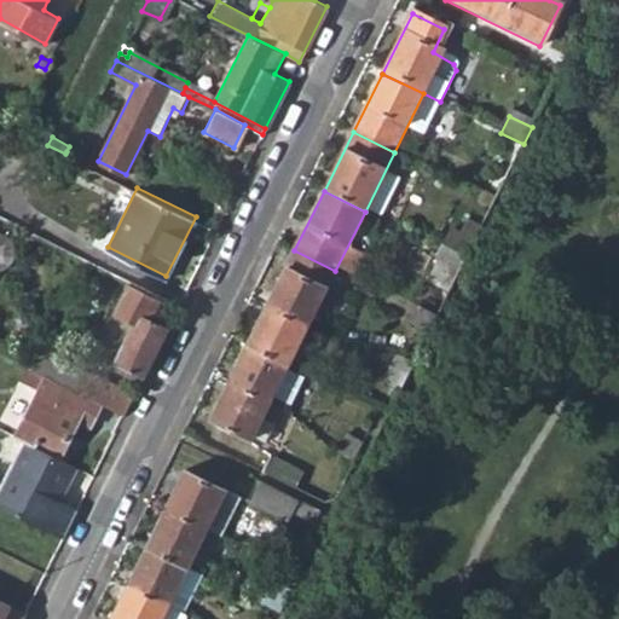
[(294,250),(264,310),(305,330),(335,271),(294,250)]
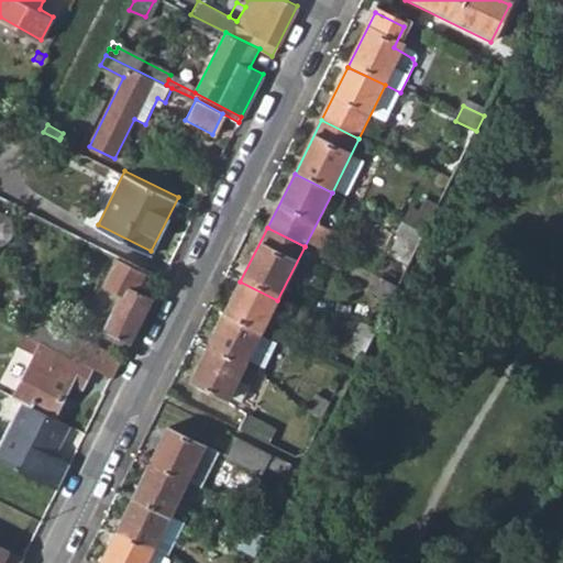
[(117,253),(102,282),(119,290),(101,327),(130,341),(152,296),(136,288),(146,268),(117,253)]
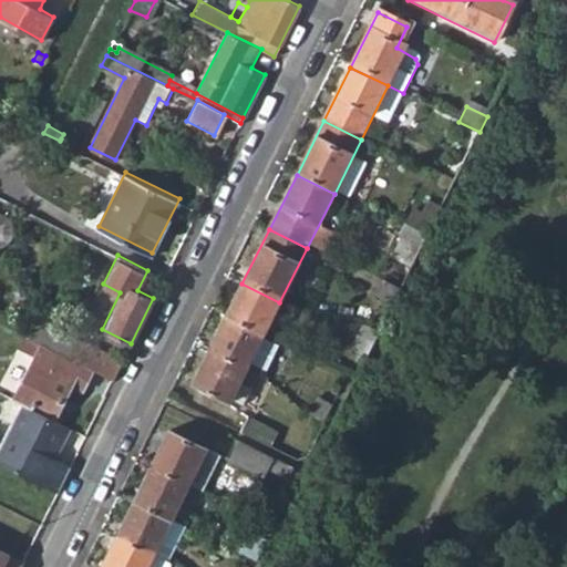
[(377,282),(370,298),(392,309),(399,295),(377,282)]
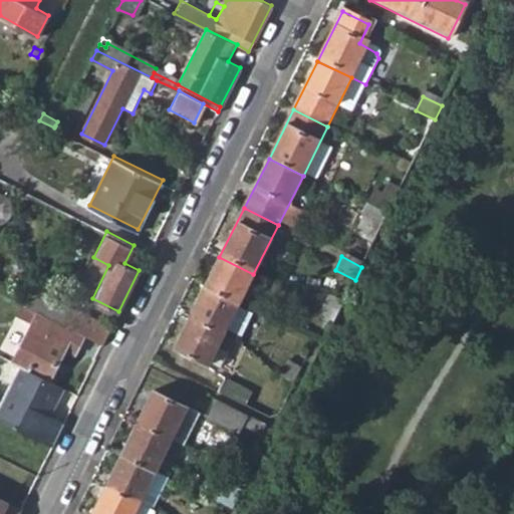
[(219,257),(203,290),(237,306),(253,274),(219,257)]
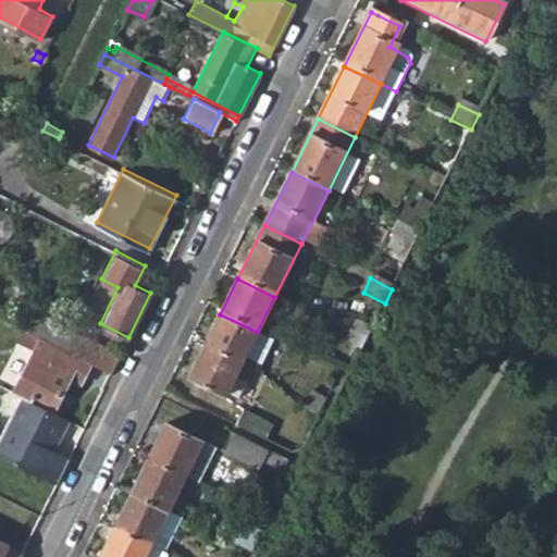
[(25,319),(23,326),(71,350),(79,333),(37,311),(31,322),(25,319)]
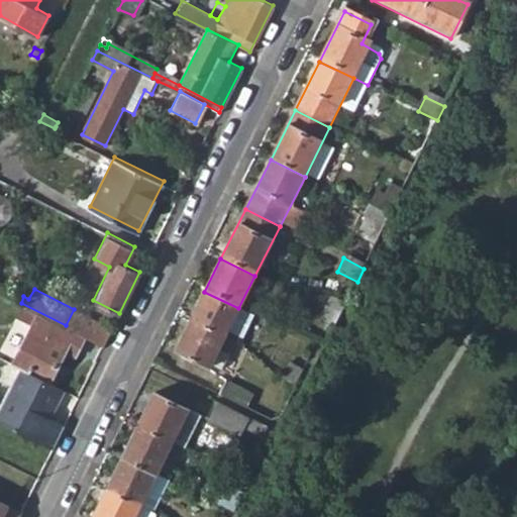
[(204,292),(189,323),(223,339),(238,308),(204,292)]
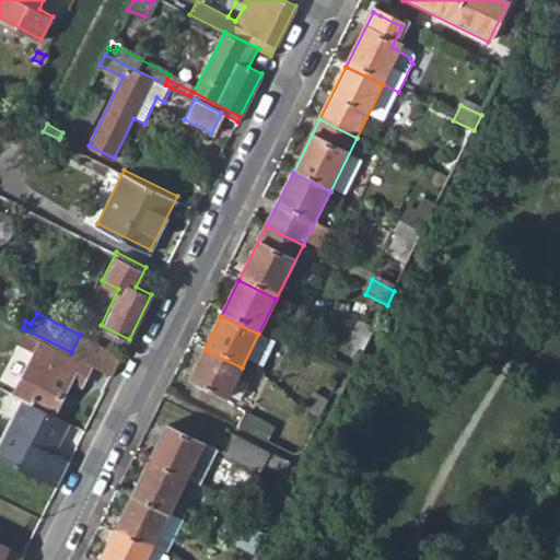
[(80,335),(71,352),(112,373),(121,356),(80,335)]
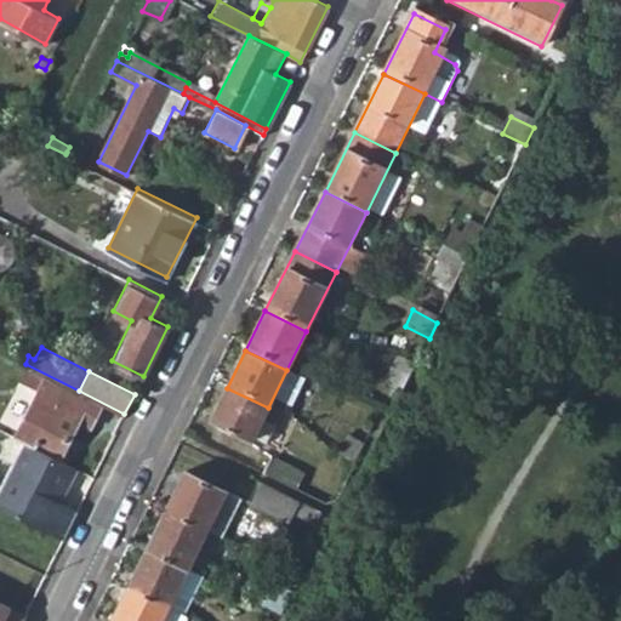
[(44,376),(12,438),(22,443),(57,461),(75,421),(89,427),(100,405),(44,376)]
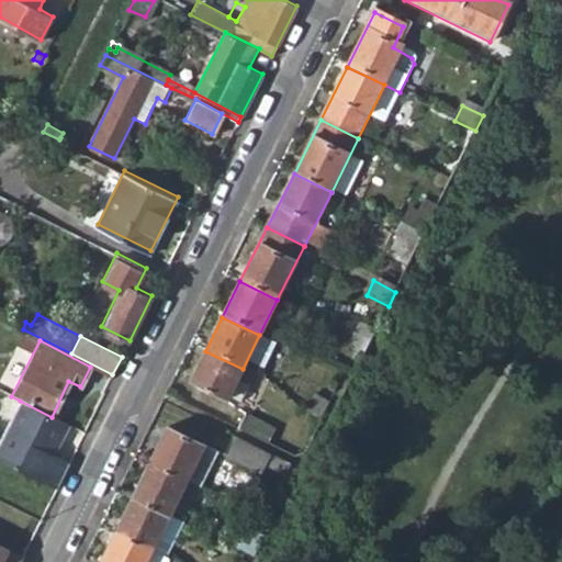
[(205,351),(190,383),(226,402),(243,369),(205,351)]
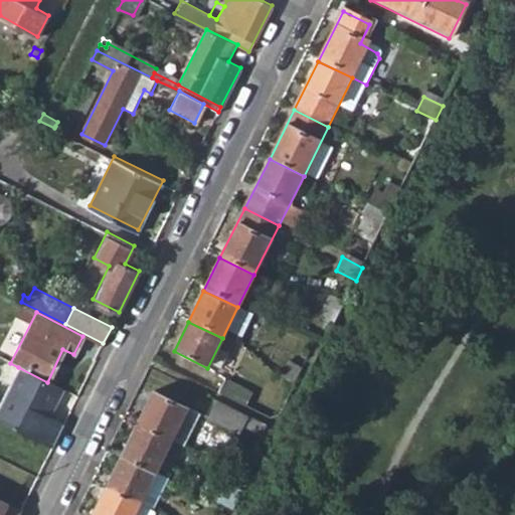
[(18,367),(0,402),(0,418),(51,446),(63,422),(45,413),(52,401),(57,404),(65,391),(47,382),(18,367)]
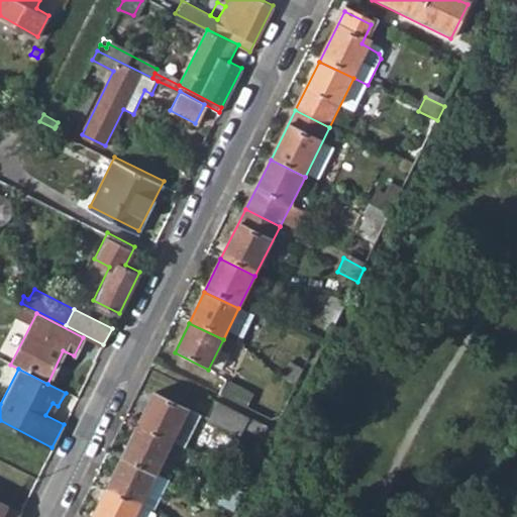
[(223,386),(216,400),(242,413),(250,399),(223,386)]
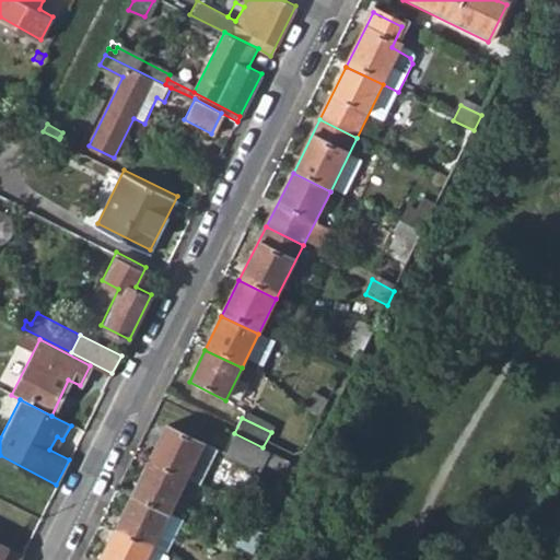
[(166,431),(148,466),(185,483),(202,450),(166,431)]
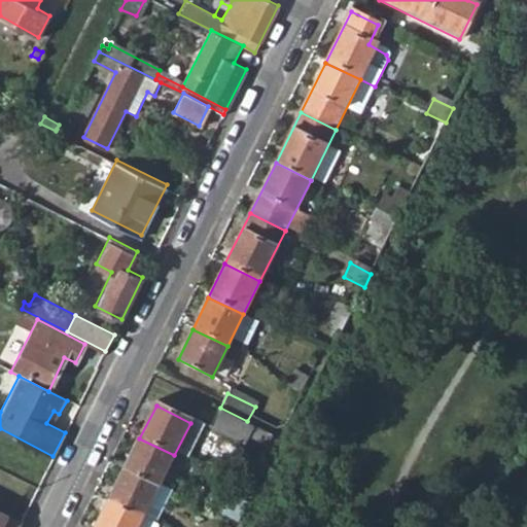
[(217,415),(209,431),(243,449),(252,432),(217,415)]
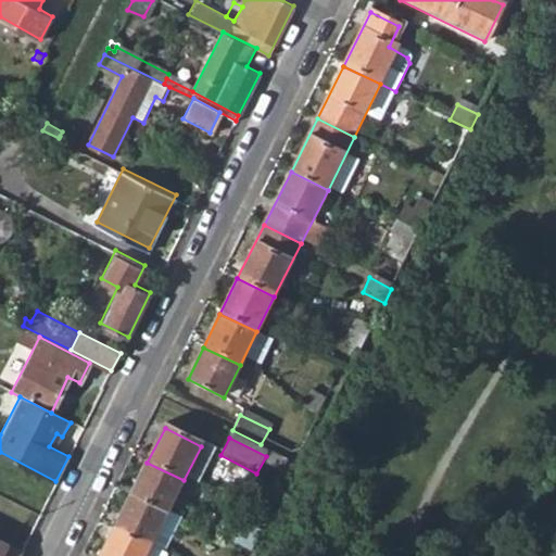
[(201,446),(184,480),(197,488),(214,453),(201,446)]
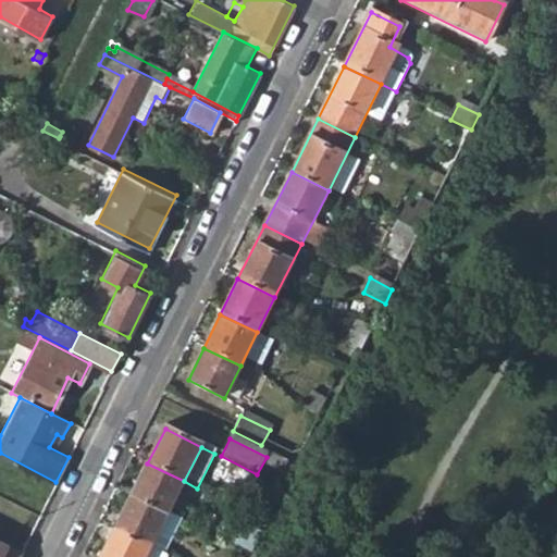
[(147,463),(130,499),(165,517),(184,481),(147,463)]
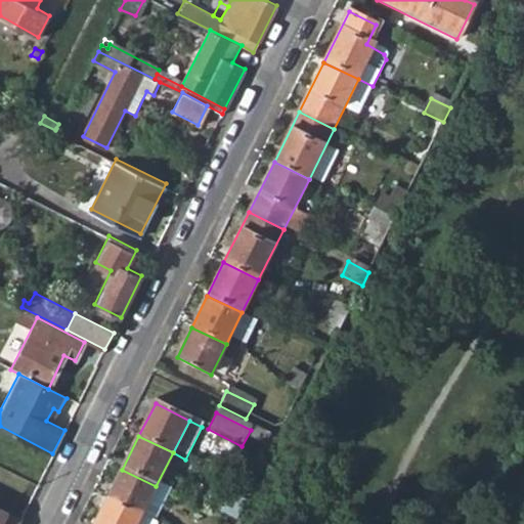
[(122,470),(105,500),(140,518),(156,486),(122,470)]
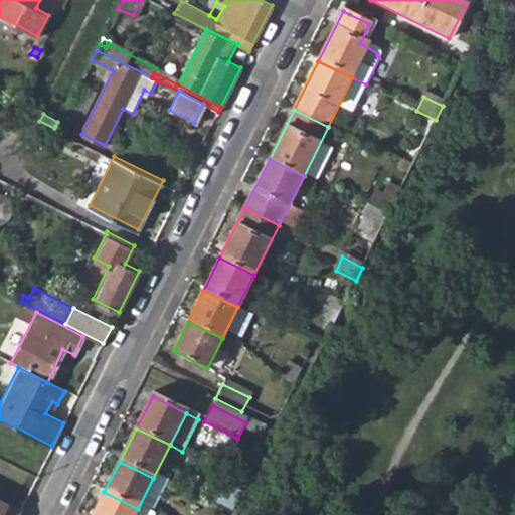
[(104,492),(92,514),(150,514),(138,509),(104,492)]
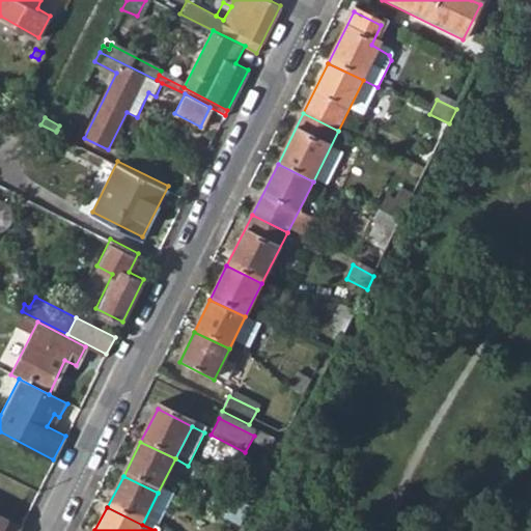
[(0,513),(0,530),(17,530),(20,525),(0,513)]
